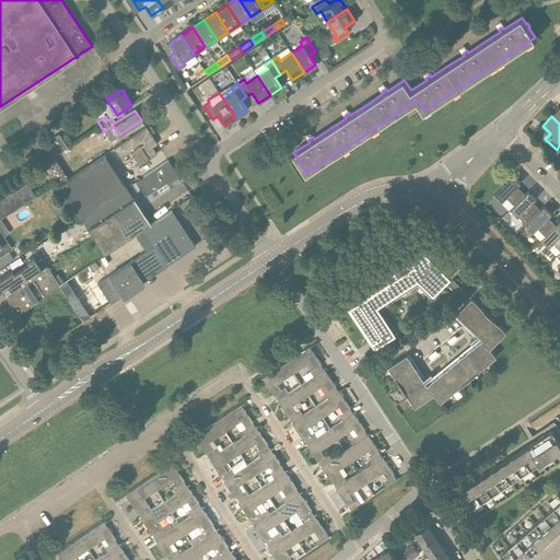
[(150,149),(156,143),(146,127),(114,149),(120,159),(130,152),(135,159),(139,165),(156,153),(153,154),(150,149)]
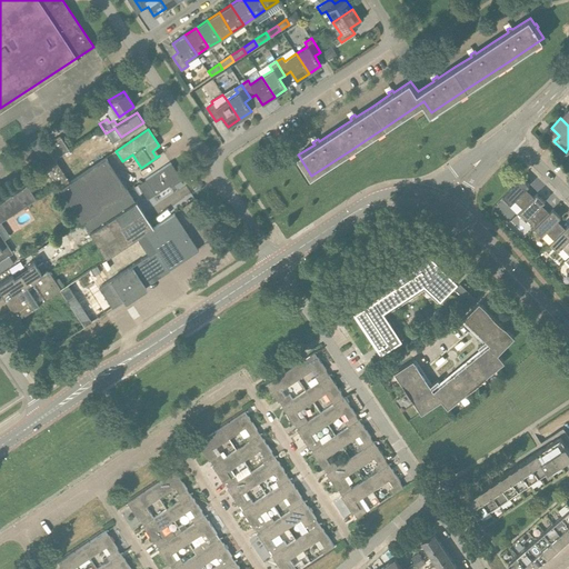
[(45,166),(55,159),(69,150),(60,138),(46,147),(39,137),(30,143),(45,166)]
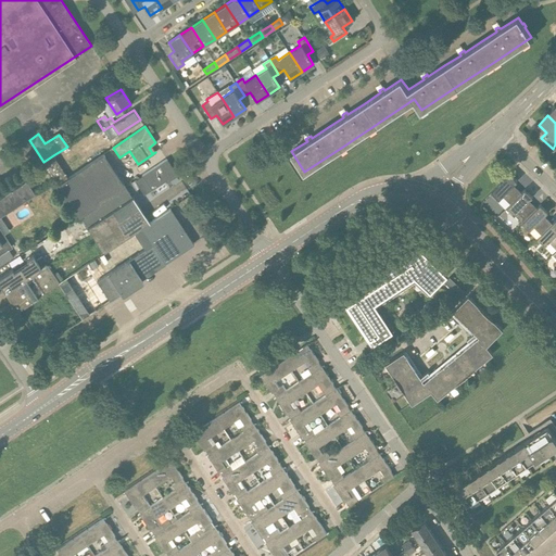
[(67,177),(58,184),(79,216),(93,207),(125,186),(103,153),(67,177)]
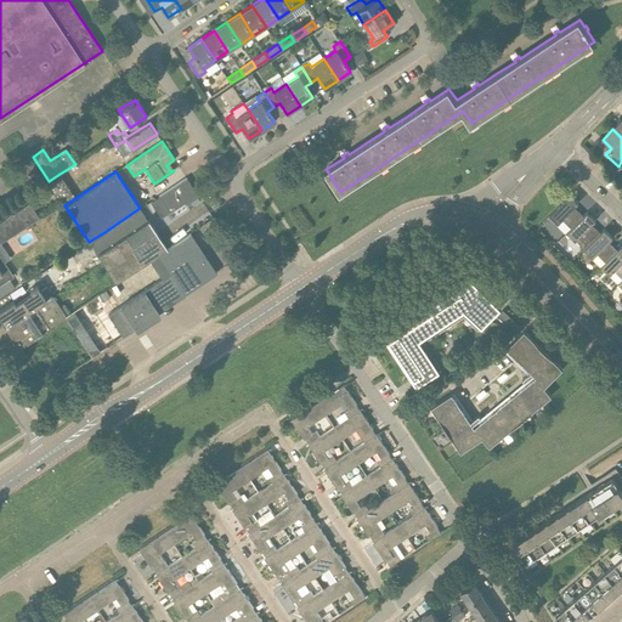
[(60,174),(49,181),(64,205),(75,198),(60,174)]
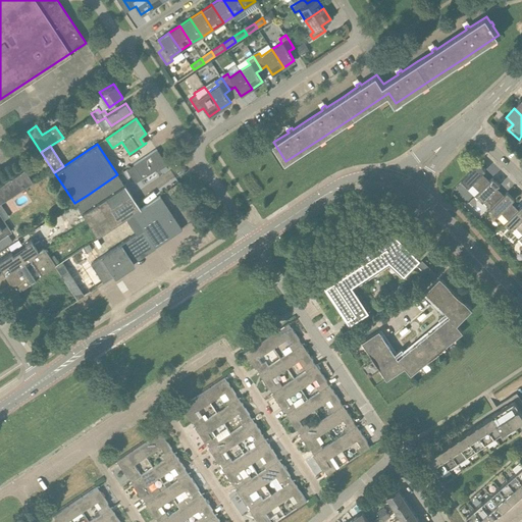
[(159,169),(166,164),(156,149),(133,164),(142,178),(158,168),(159,169)]
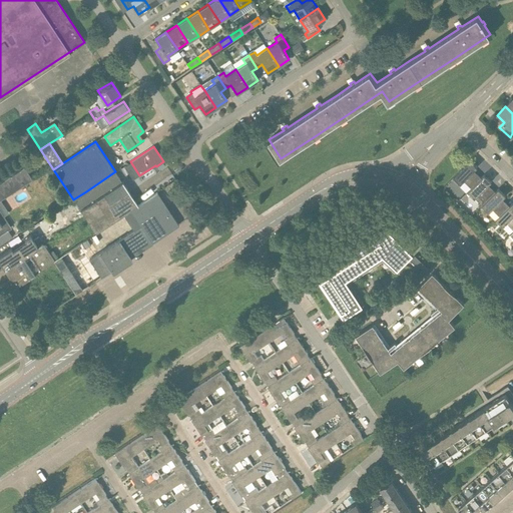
[(471,187),(479,179),(472,172),(477,167),(470,160),(453,176),(461,183),(464,180),(471,187)]
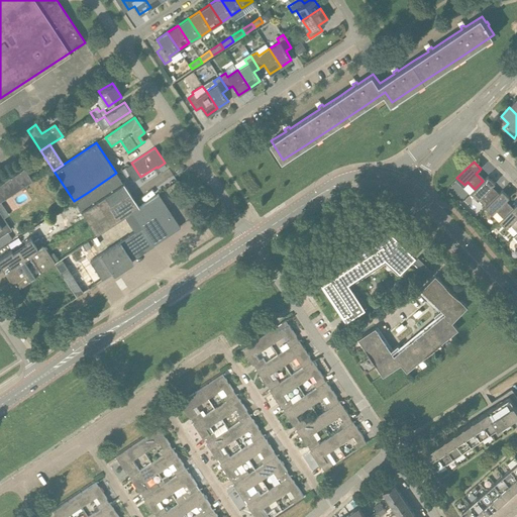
[(0,201),(30,181),(28,178),(26,180),(20,171),(0,184),(0,201)]
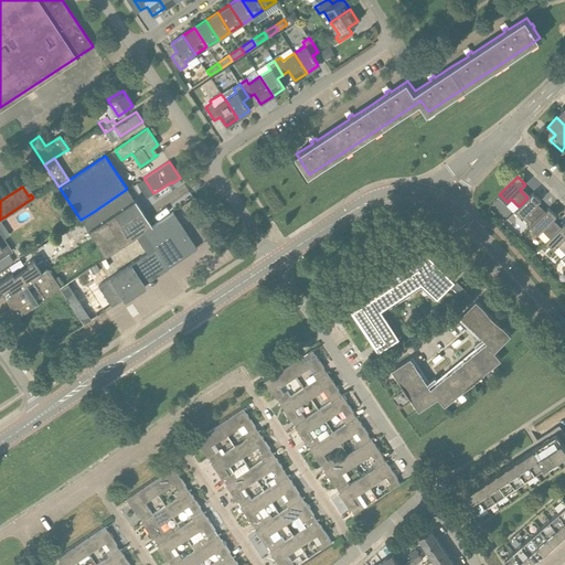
[(531,226),(545,211),(537,203),(541,200),(533,192),(528,198),(519,206),(515,210),(531,226)]
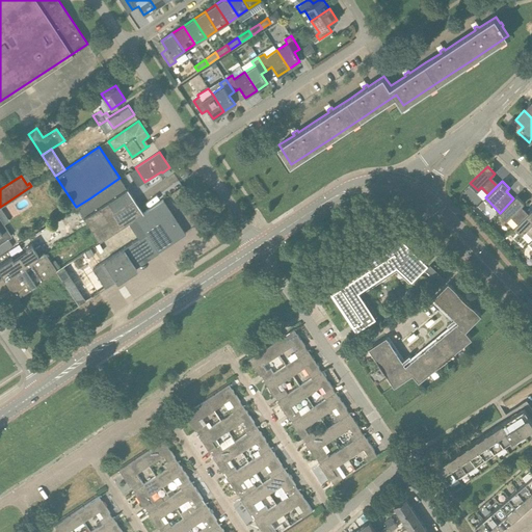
[(94,206),(89,198),(76,207),(87,223),(99,241),(142,212),(127,188),(105,203),(103,198),(94,206)]
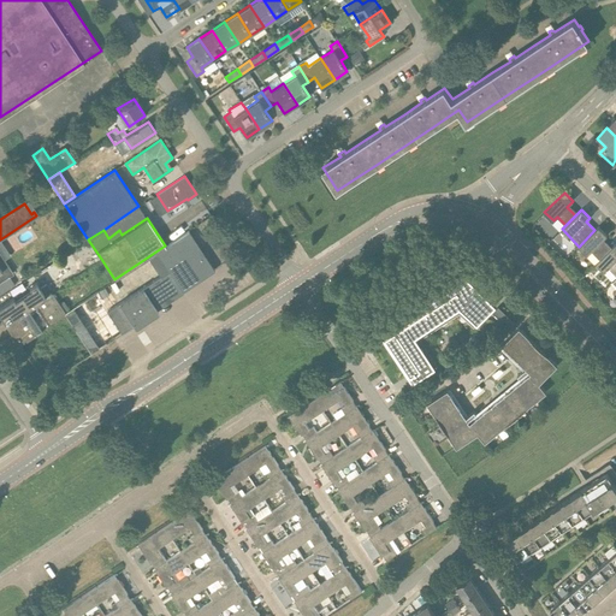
[(599,259),(611,247),(603,238),(608,235),(599,226),(594,230),(579,247),(587,255),(591,250),(599,259)]
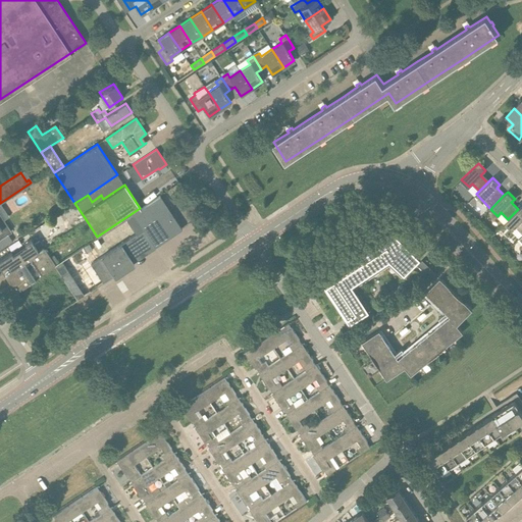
[(106,254),(90,264),(102,282),(113,274),(128,264),(133,262),(134,262),(155,248),(155,247),(181,228),(159,195),(125,218),(136,233),(126,240),(106,254)]
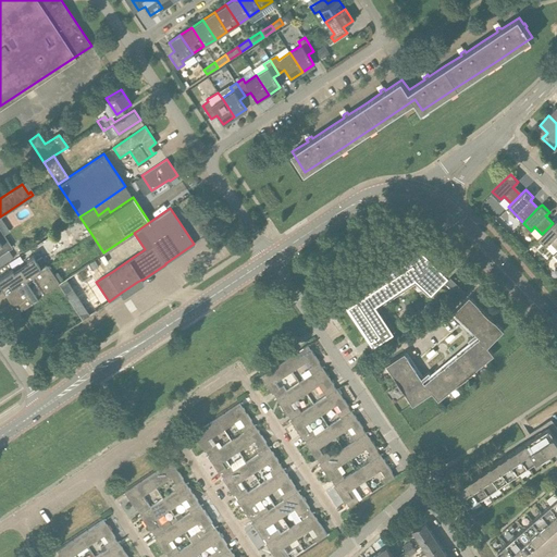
[(556,249),(556,220),(553,223),(542,234),(539,238),(546,246),(549,242),(556,249)]
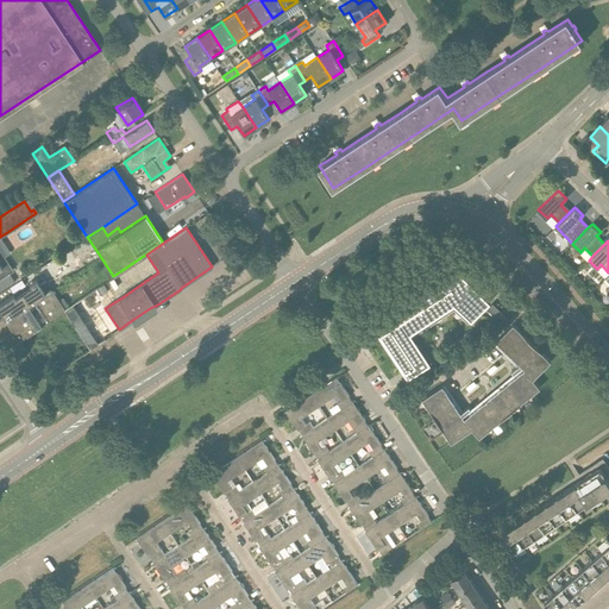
[(0,277),(8,272),(13,270),(8,263),(0,250),(0,277)]
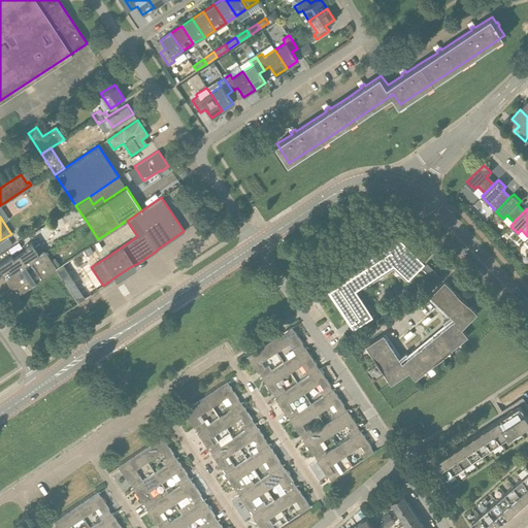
[(396,234),(324,283),(350,322),(369,309),(356,289),(394,263),(408,278),(425,261),(396,234)]
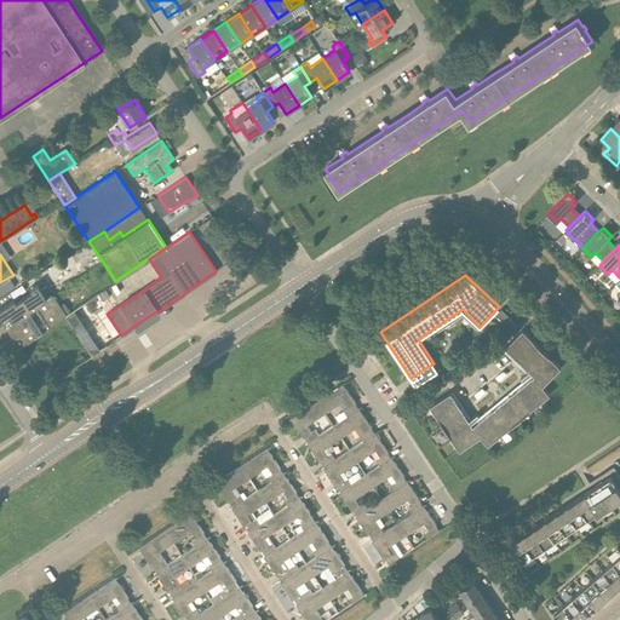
[(9,277),(0,282),(0,296),(15,287),(9,277)]
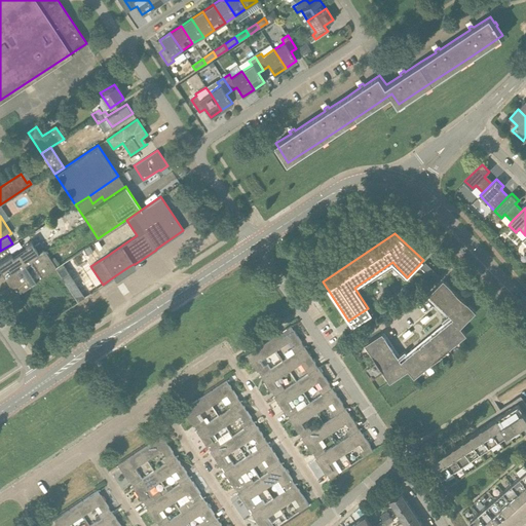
[(0,269),(4,275),(44,250),(41,245),(35,248),(31,241),(0,261),(0,269)]
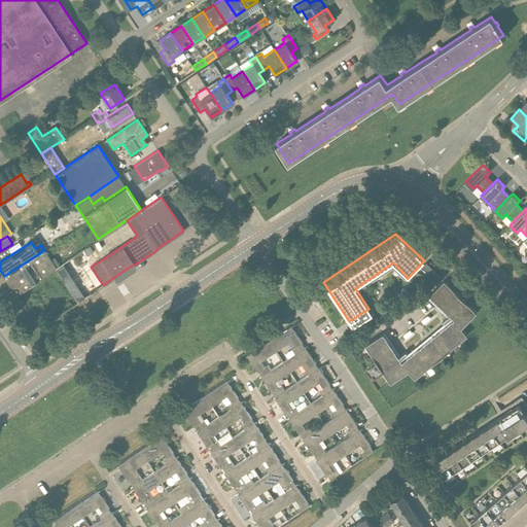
[(16,293),(56,267),(44,250),(4,276),(15,293),(16,293)]
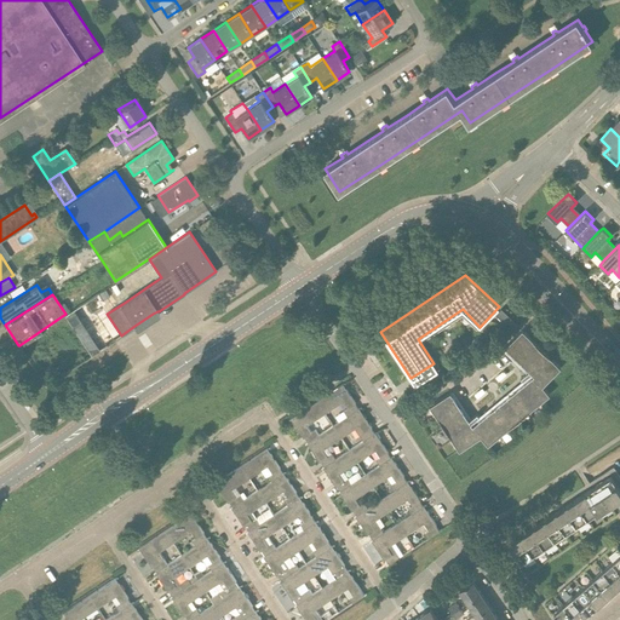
[(501,309),(495,315),(512,332),(515,328),(518,326),(512,319),(504,311),(501,309)]
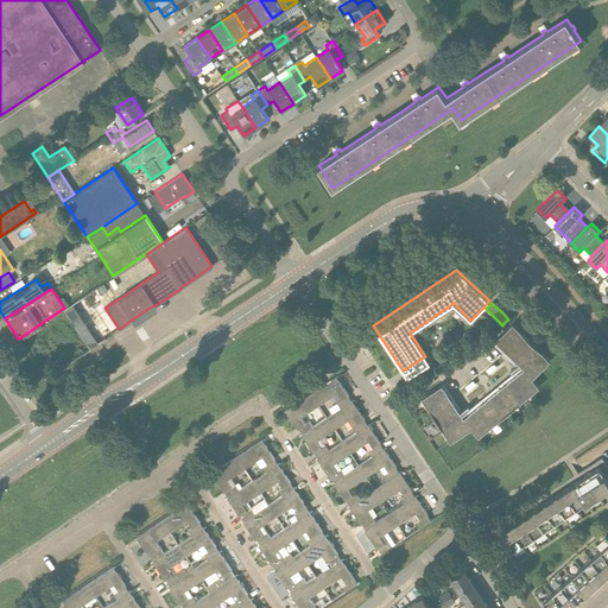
[(495,340),(505,349),(521,331),(512,323),(495,340)]
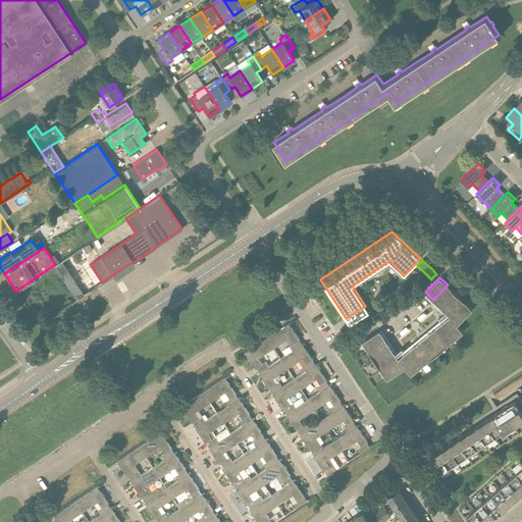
[(433,300),(441,308),(456,293),(448,284),(433,300)]
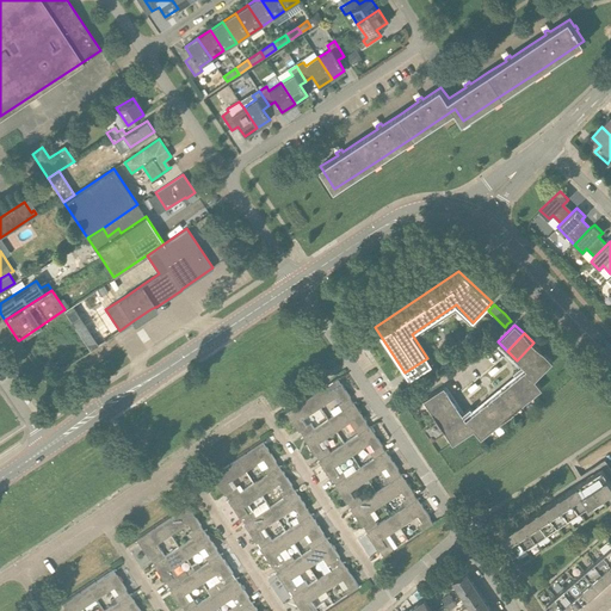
[(523,364),(526,369),(543,352),(534,343),(517,360),(522,365),(523,364)]
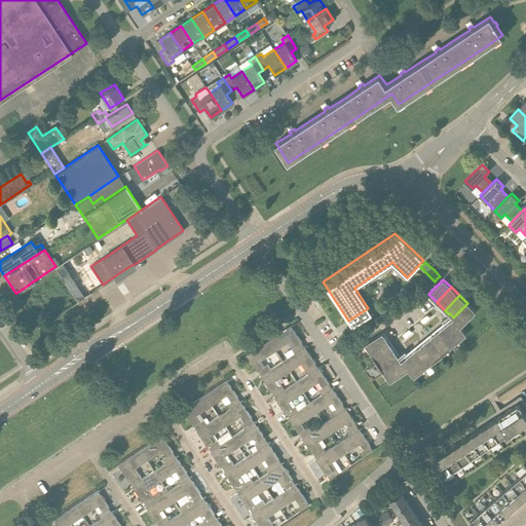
[(453,317),(460,327),(476,311),(467,303),(453,317)]
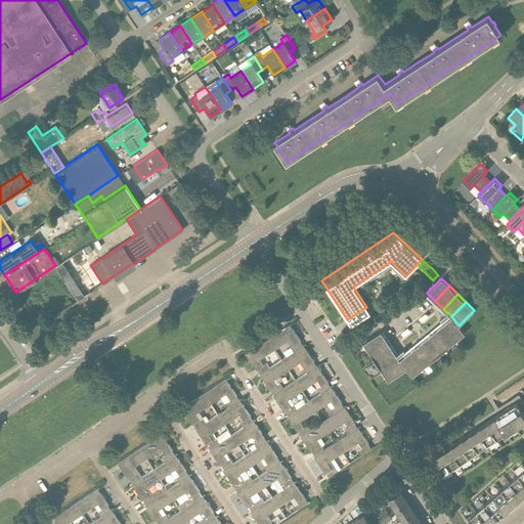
[(465,333),(459,325),(451,316),(448,312),(447,313),(440,318),(444,323),(443,323),(456,340),(465,333)]
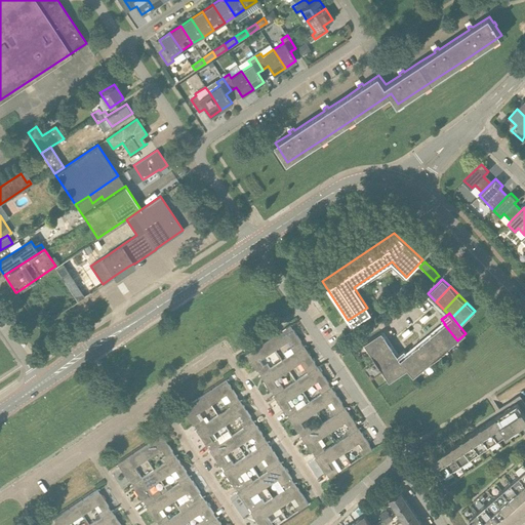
[(448,348),(457,340),(444,324),(435,331),(448,348)]
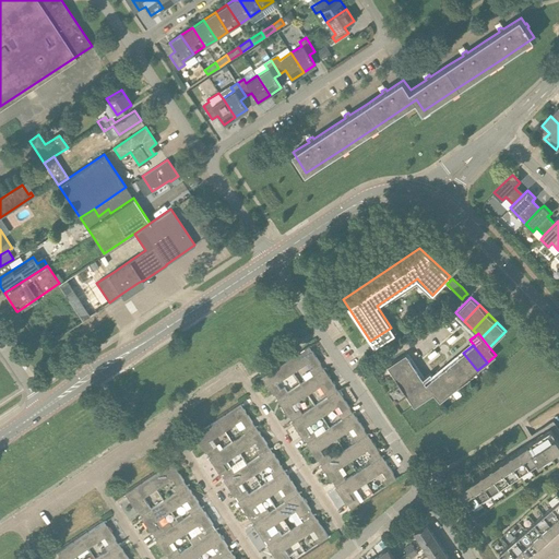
[(286,361),(294,372),(309,361),(313,368),(310,370),(312,376),(323,369),(320,364),(309,346),(286,361)]
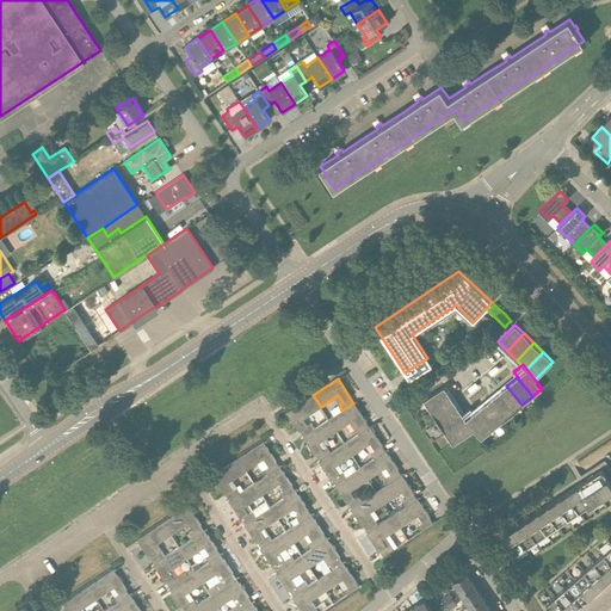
[(512,413),(522,405),(506,386),(497,394),(512,413)]
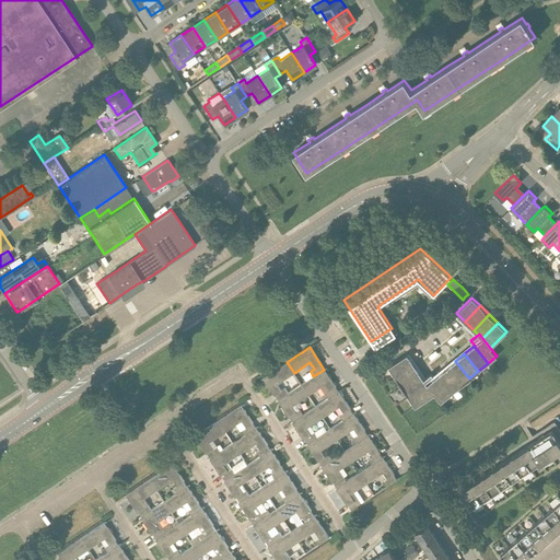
[(388,366),(395,376),(413,364),(407,354),(388,366)]
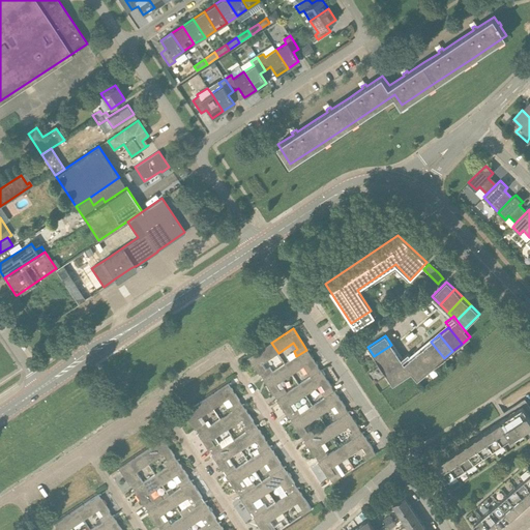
[(435,365),(444,358),(431,342),(421,349),(435,365)]
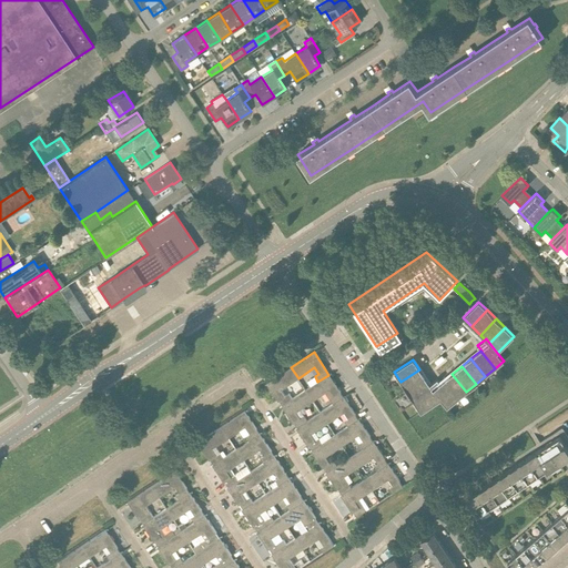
[(282,405),(296,396),(294,393),(291,395),(288,393),(285,396),(281,389),(298,378),(291,367),(266,383),(277,401),(279,399),(282,405)]
